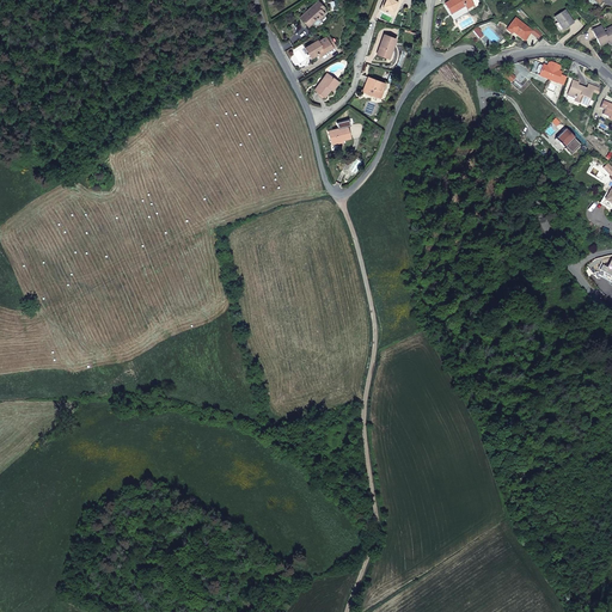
[(384,0),(380,10),(392,14),(396,5),(398,7),(401,0),(384,0)]
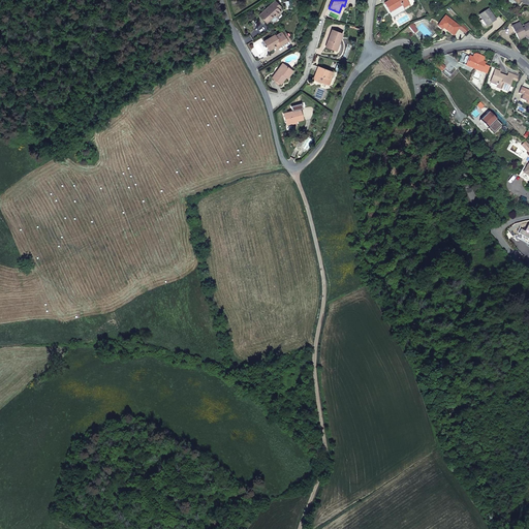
[(391,0),(384,4),(390,12),(402,5),(404,8),(409,5),(405,0),(391,0)]
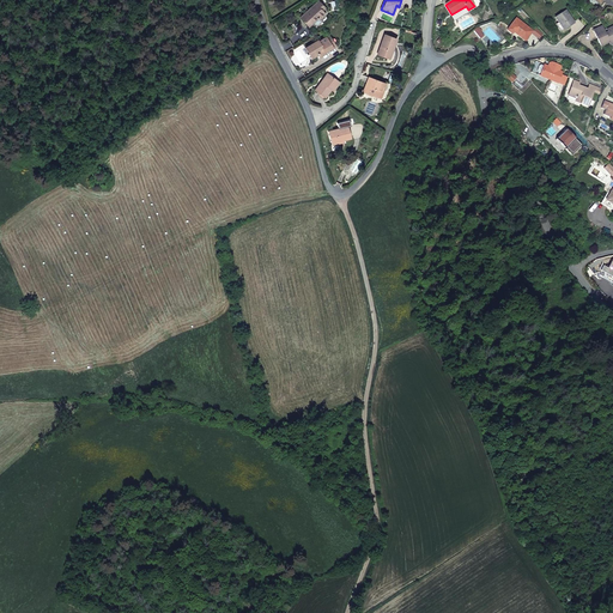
[(325,14),(321,11),(315,4),(299,18),(308,26),(317,18),(319,19),(325,14)]
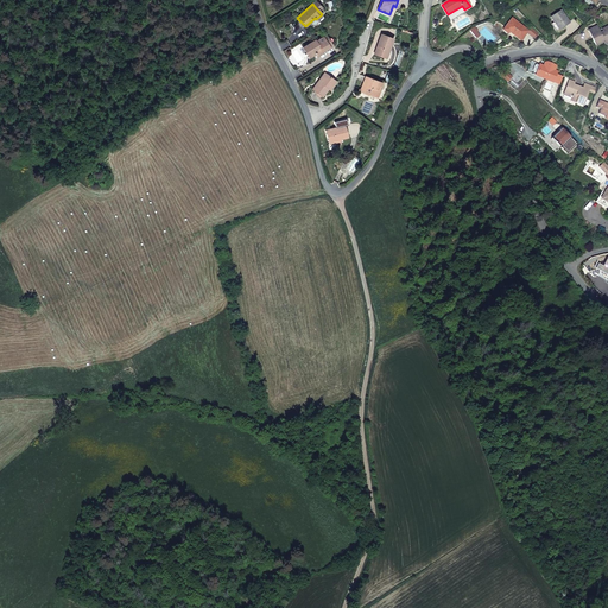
[(551,18),(553,23),(559,30),(569,24),(562,11),(551,18)]
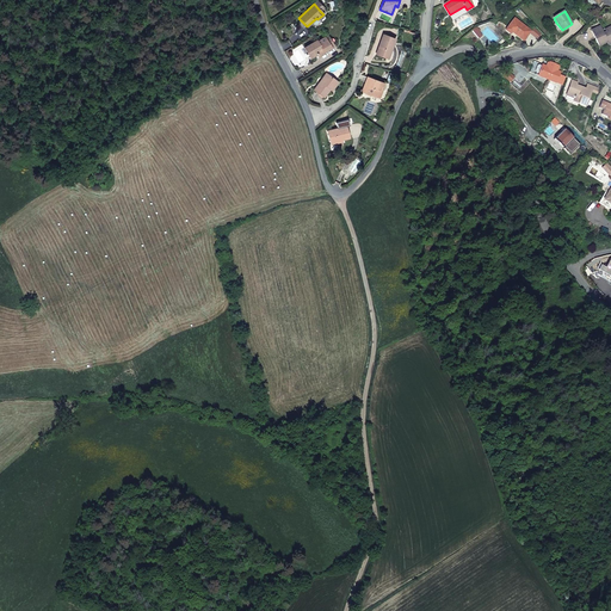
[(514,19),(505,31),(511,35),(512,32),(523,42),(531,31),(514,19)]
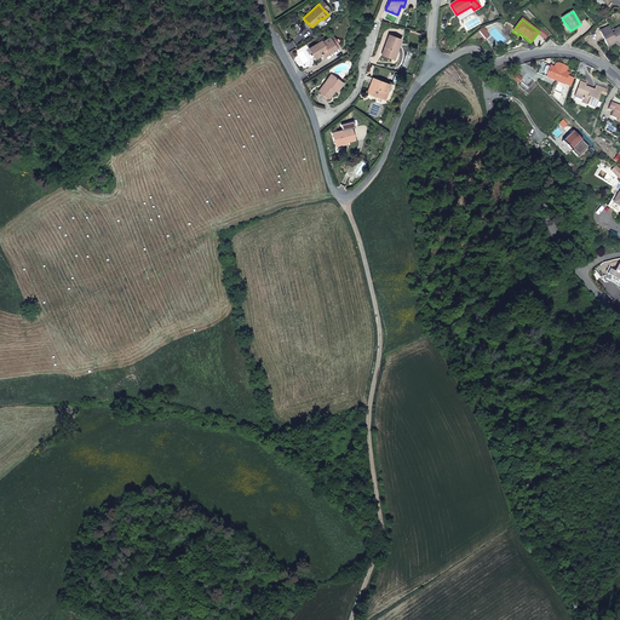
[(601,32),(608,47),(616,42),(616,45),(619,42),(619,27),(615,30),(616,33),(613,34),(609,28),(601,32)]
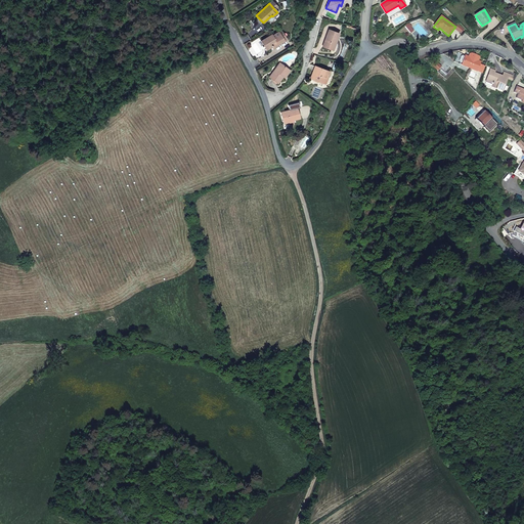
[(281,30),(278,32),(284,40),(287,38),(281,30)]
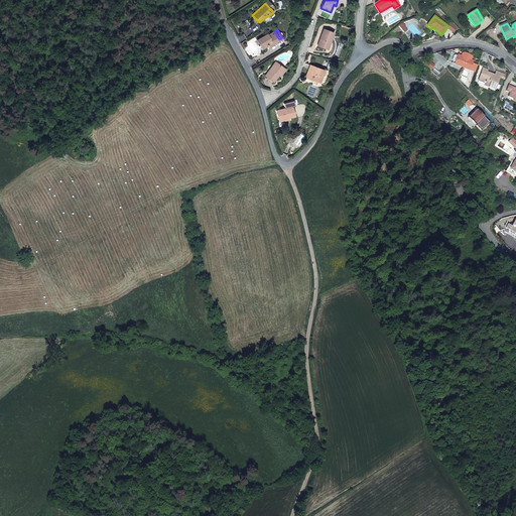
[(317,46),(325,49),(329,41),(330,41),(334,33),(325,29),(317,46)]
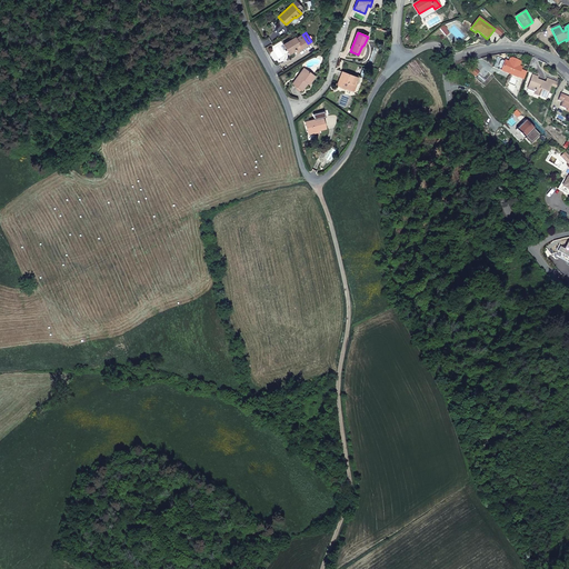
[(308,43),(302,35),(296,39),(295,38),(283,45),(288,52),(293,49),(296,51),(297,53),(302,49),(301,48),(308,43)]
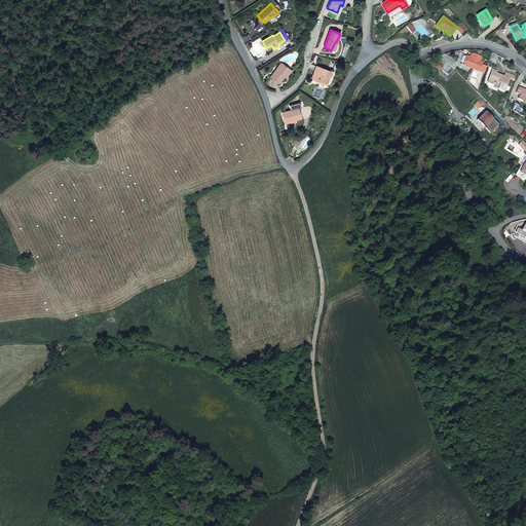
[(480,69),(482,63),(480,62),(481,58),(474,54),(472,54),(471,58),(467,57),(458,58),(456,63),(473,69),(468,77),(468,82),(477,91),(485,71),(480,69)]
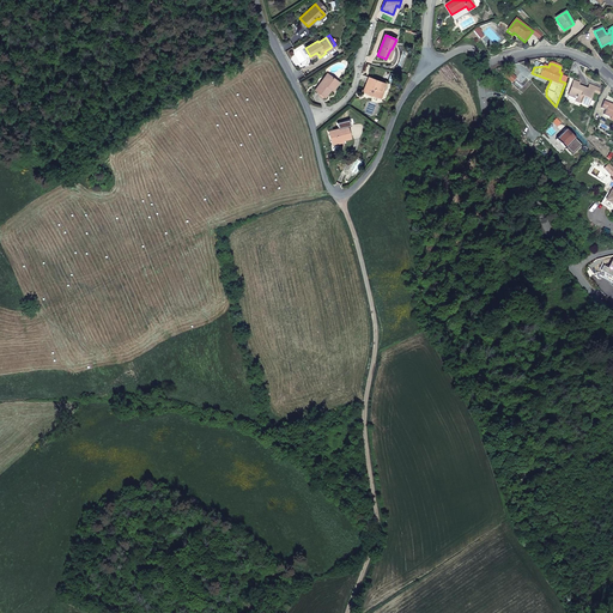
[(325,97),(331,89),(338,80),(328,73),(315,90),(325,97)]
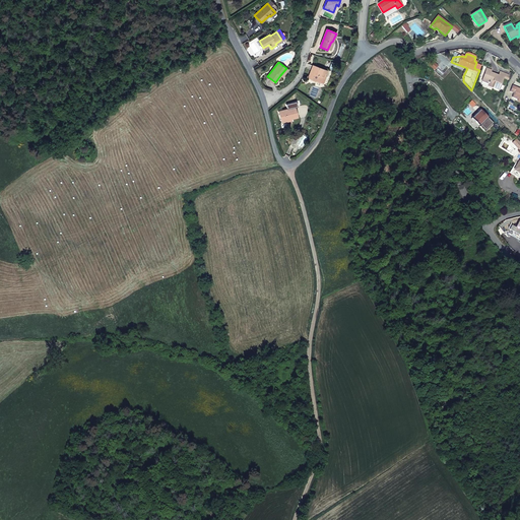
[(326,70),(312,66),(308,78),(321,82),(322,77),(324,77),(326,70)]
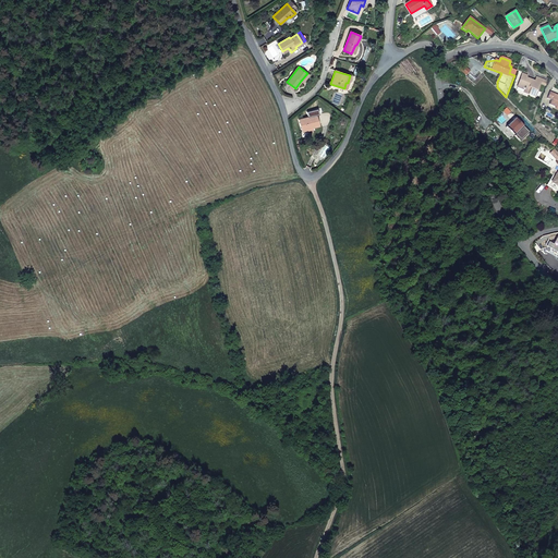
[(541,84),(546,86),(548,82),(537,77),(535,82),(526,77),(528,75),(522,74),(517,89),(535,96),(541,84)]
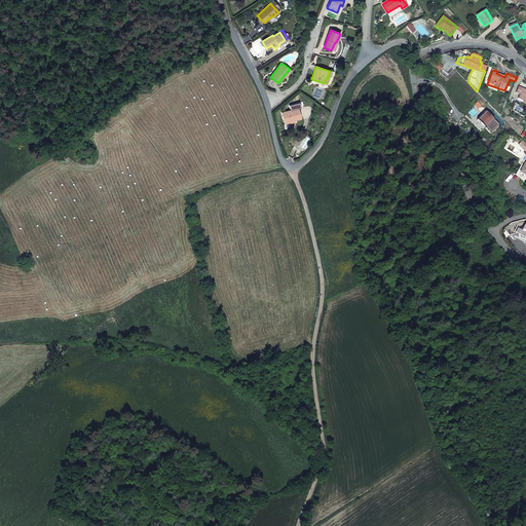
[(525,89),(518,87),(516,92),(520,95),(518,99),(525,101),(525,89)]
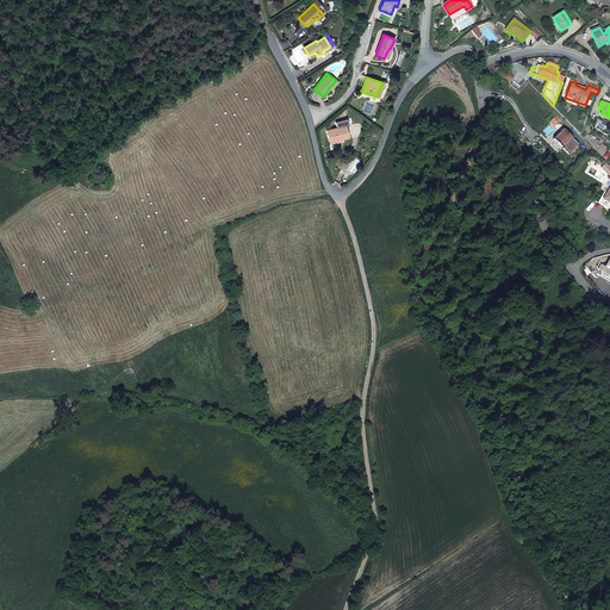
[(349,137),(346,125),(327,131),(330,143),(341,139),(349,137)]
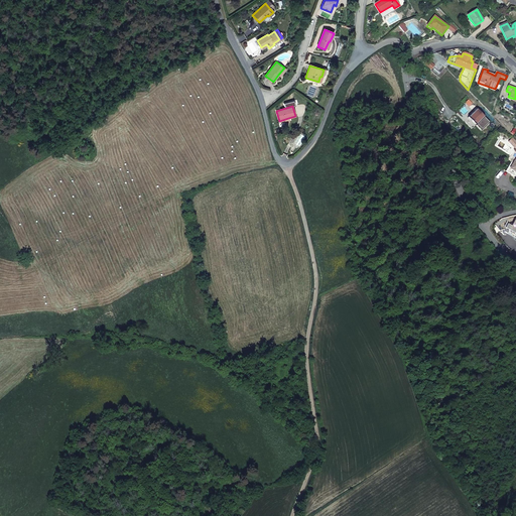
[(490,122),(477,108),(468,117),(476,125),(482,130),(490,122)]
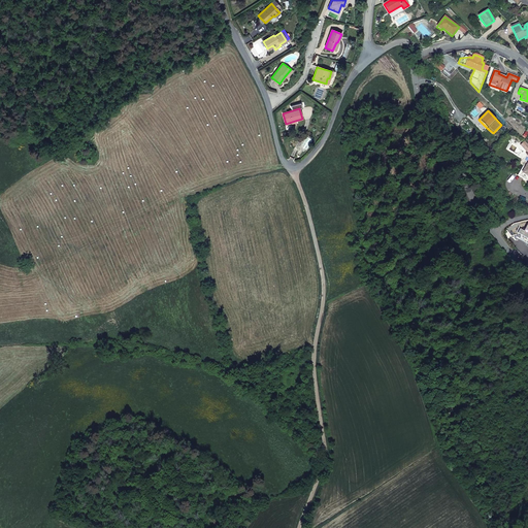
[(479,120),(487,129),(487,128),(479,120)]
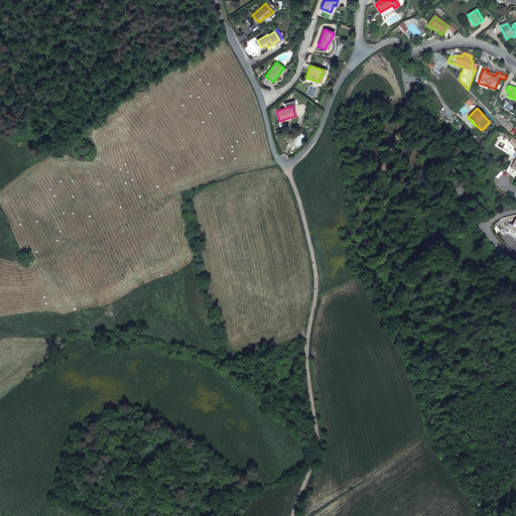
[(515,158),(513,163),(511,162),(506,171),(515,176),(515,173),(515,158)]
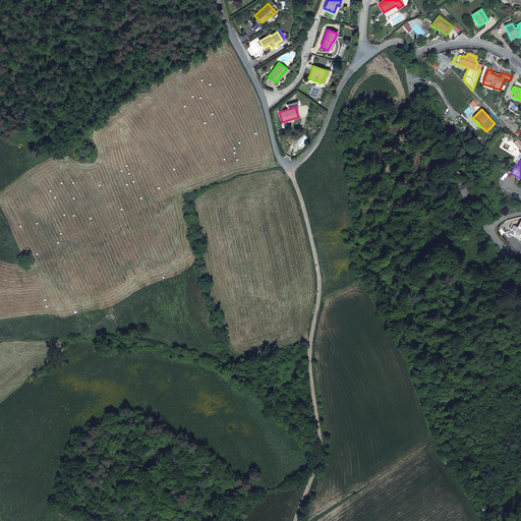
[(517,228),(513,226),(511,230),(515,232),(513,236),(520,240),(520,222),(517,228)]
